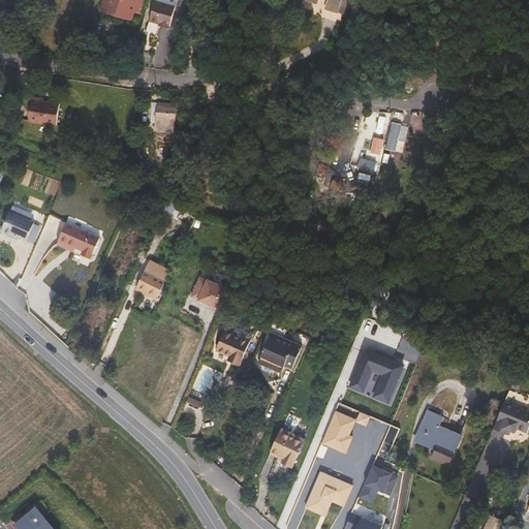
[(145,0),(105,0),(103,7),(104,10),(118,14),(118,16),(133,21),(136,12),(141,13),(145,0)]
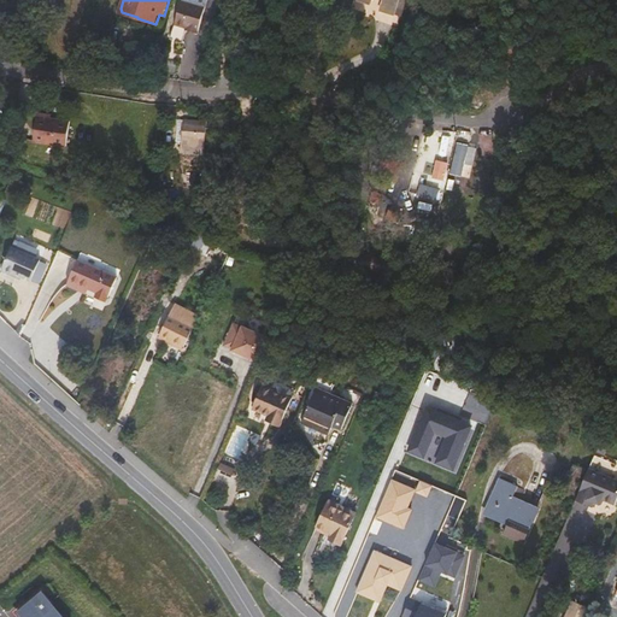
[(198,34),(206,7),(182,0),(176,25),(186,28),(184,30),(198,34)]
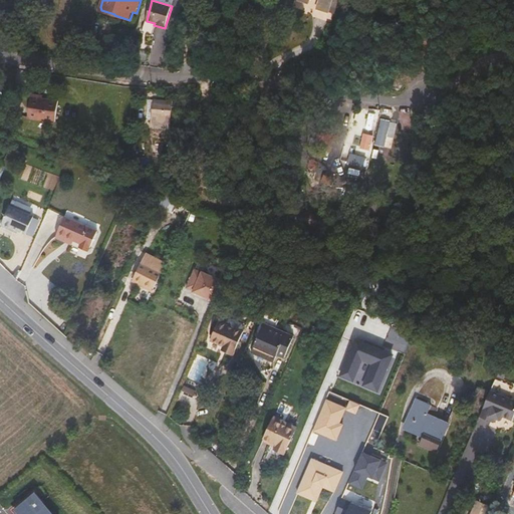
[(319,0),(317,8),(329,12),(333,0),(297,0),(308,3),(309,0),(319,0)]
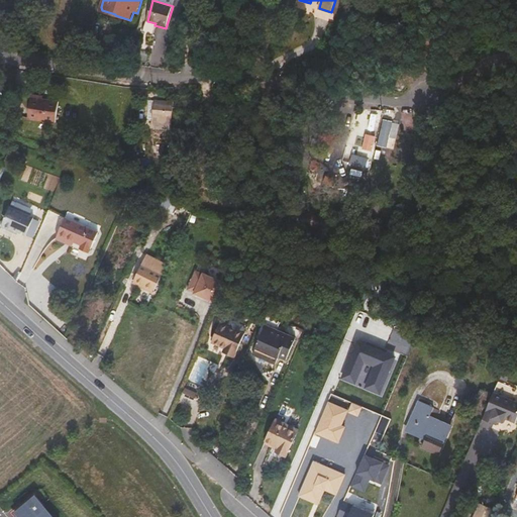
[(340,0),(335,0),(331,12),(337,14),(340,0)]
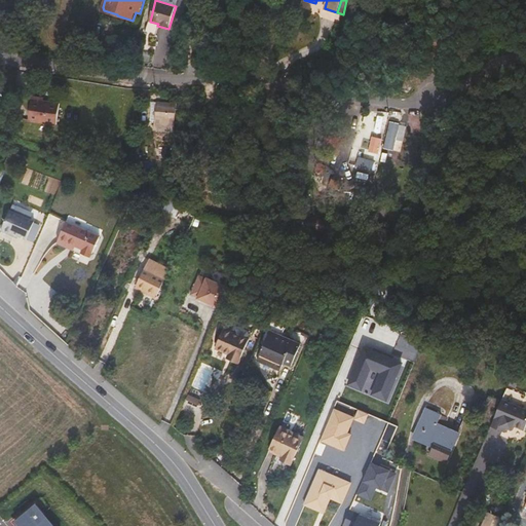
[(62,104),(35,98),(30,119),(57,125),(62,104)]
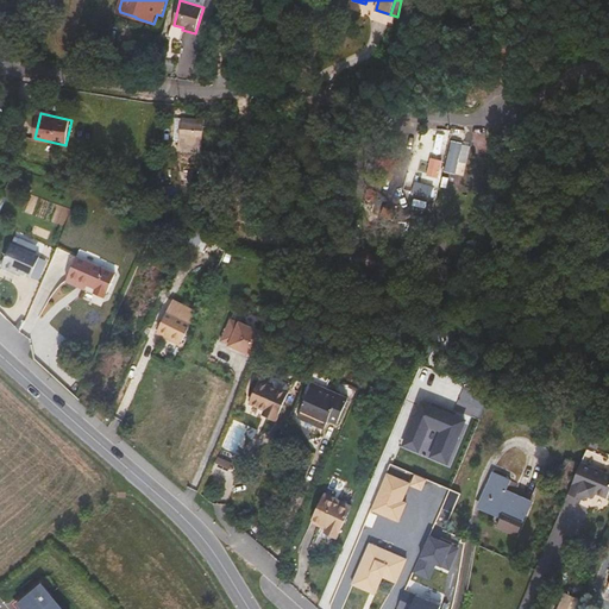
[(205,126),(212,127),(213,127),(213,113),(205,113),(205,120),(182,118),(179,150),(201,152),(205,126)]
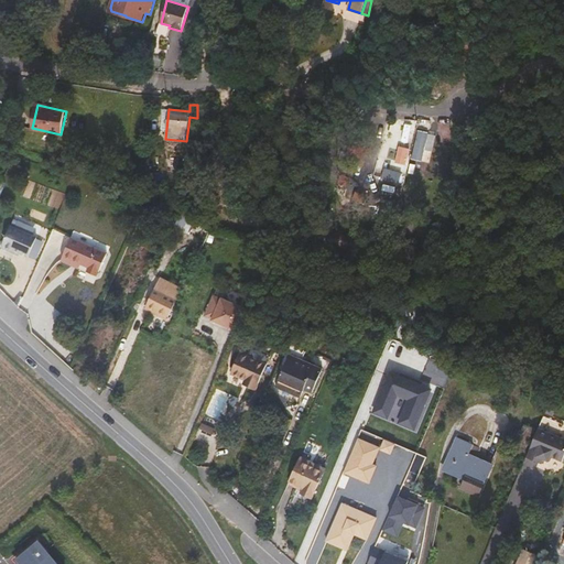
[(392,120),(392,138),(415,139),(416,121),(392,120)]
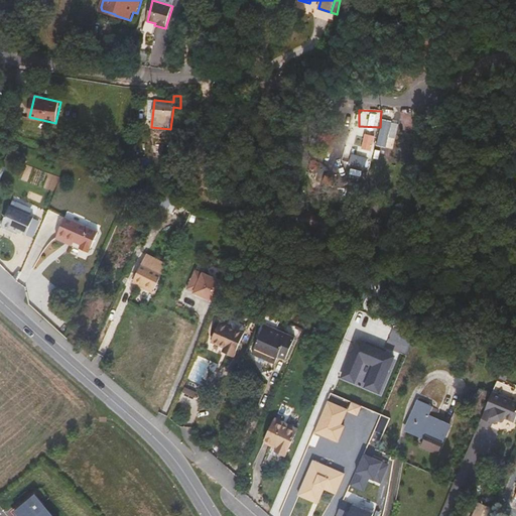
[(398,122),(382,119),(377,145),(393,148),(398,122)]
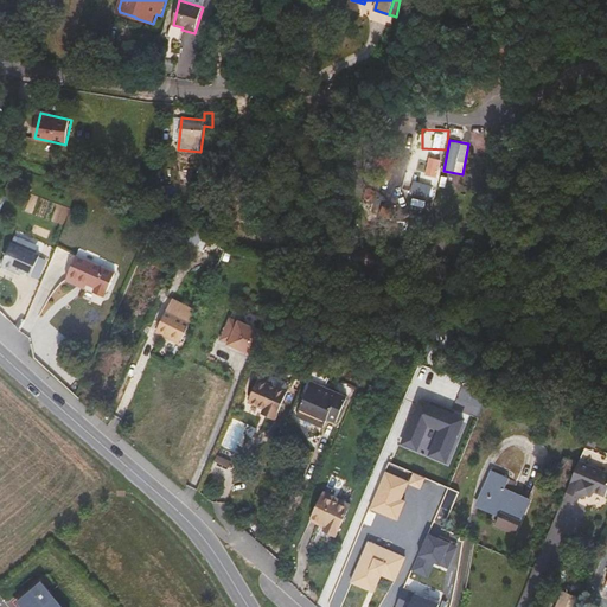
[(421,153),(414,186),(422,187),(425,173),(433,174),(438,157),(421,153)]
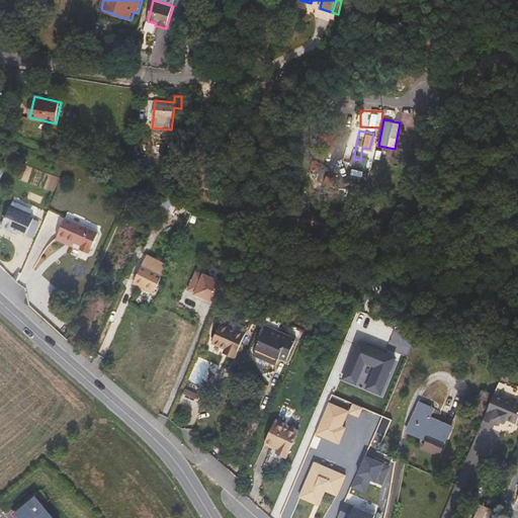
[(154,158),(163,159),(164,148),(152,146),(154,158)]
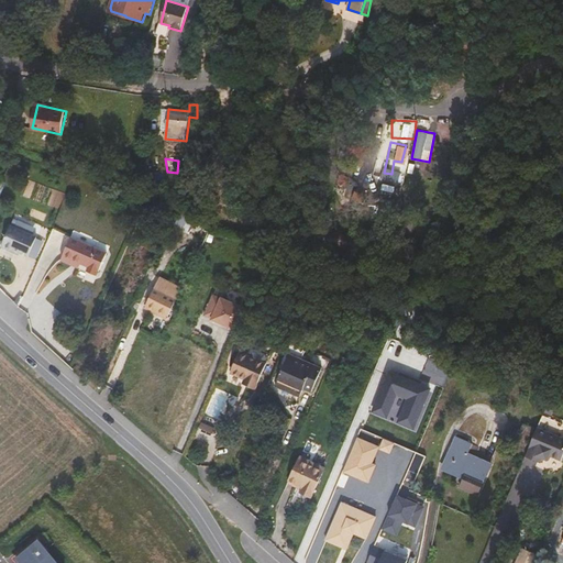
[(195,163),(178,161),(177,173),(194,175),(195,166),(195,163)]
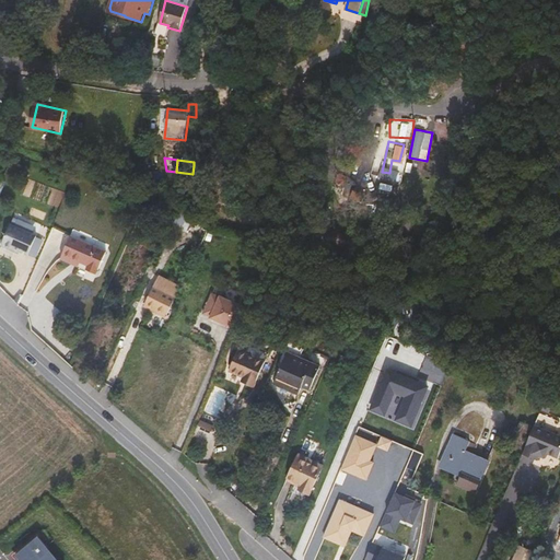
[(188,233),(189,231),(195,220),(178,211),(173,225),(188,233)]
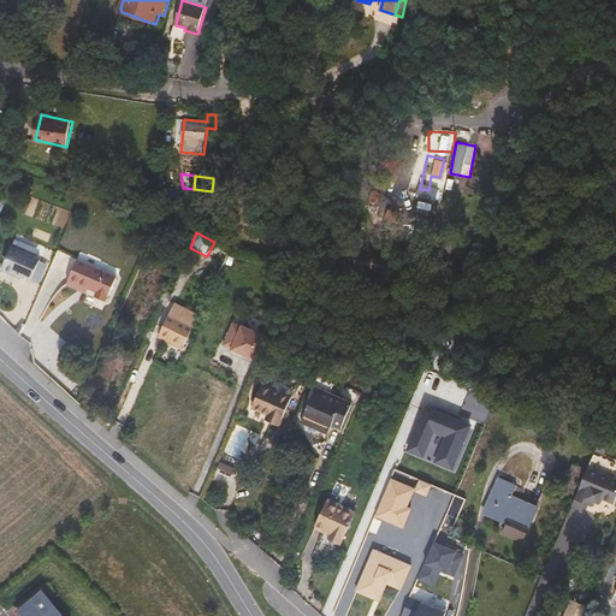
[(208,254),(224,262),(230,248),(214,242),(208,254)]
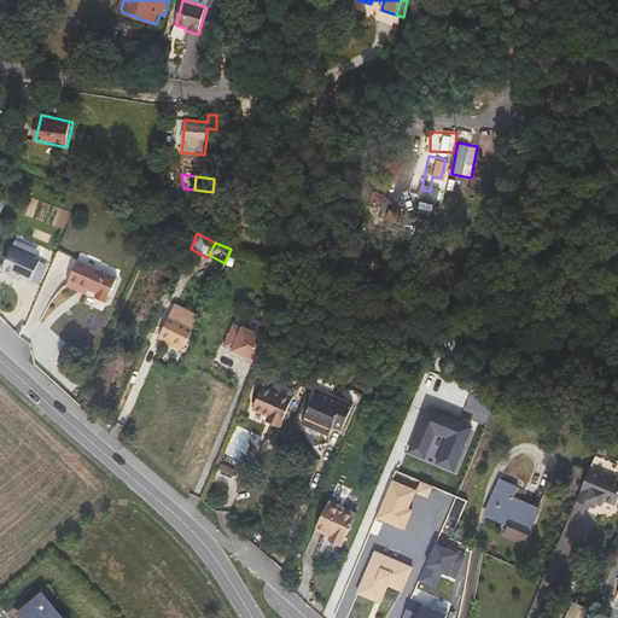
[(11,249),(1,272),(16,278),(17,275),(30,283),(40,262),(11,249)]
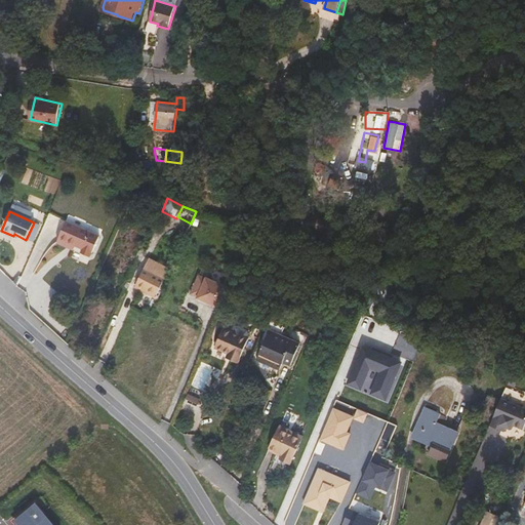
[(56,243),(68,248),(69,244),(76,246),(83,250),(81,254),(90,257),(91,253),(92,254),(99,237),(66,223),(56,243)]
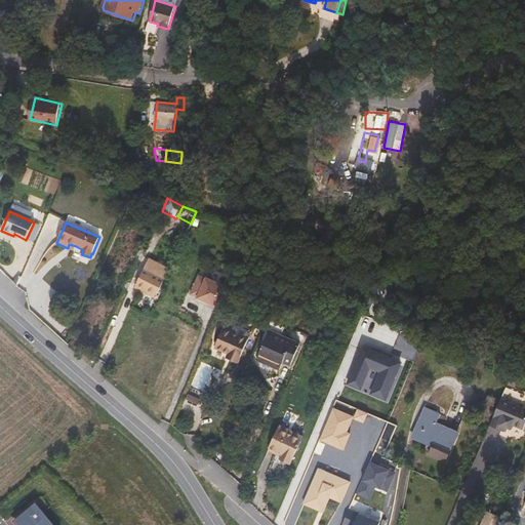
[(164,279),(145,269),(136,286),(156,295),(164,279)]
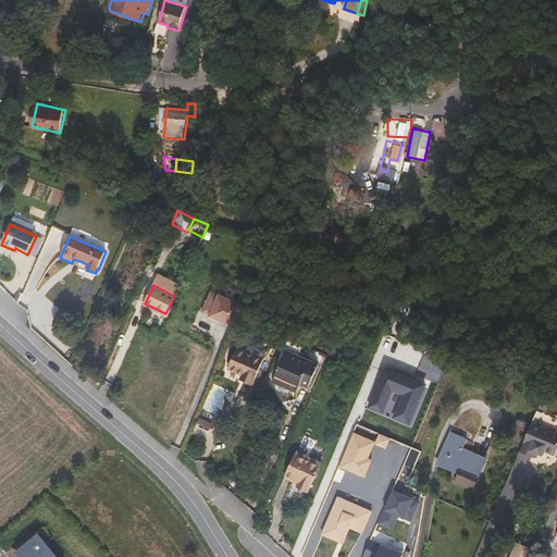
[(209,317),(234,327),(244,306),(219,295),(218,296),(210,293),(202,312),(209,316),(209,317)]
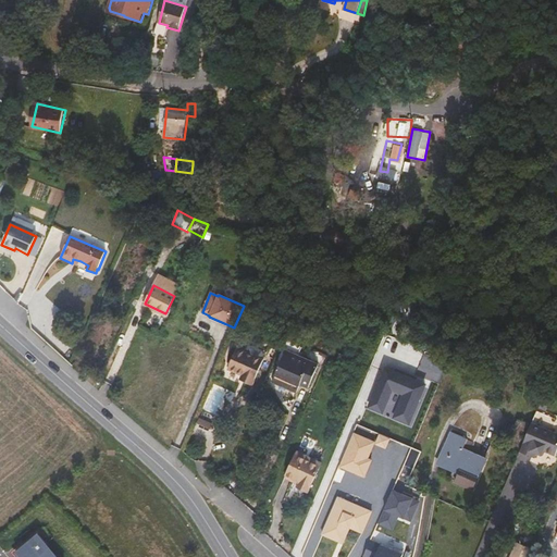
[(250,345),(247,353),(263,360),(265,356),(263,351),(250,345)]
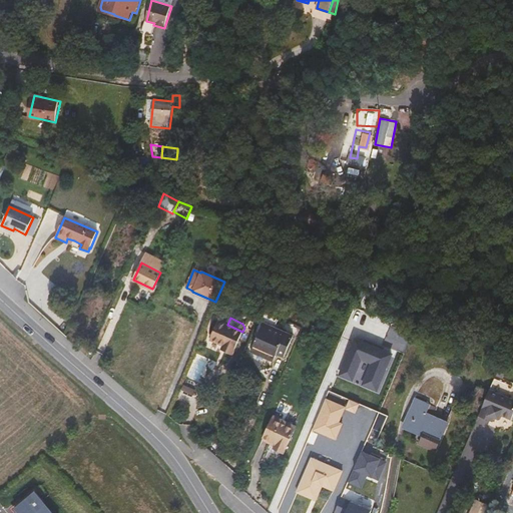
[(210,339),(223,345),(227,347),(226,349),(234,353),(242,332),(227,325),(218,321),(210,339)]
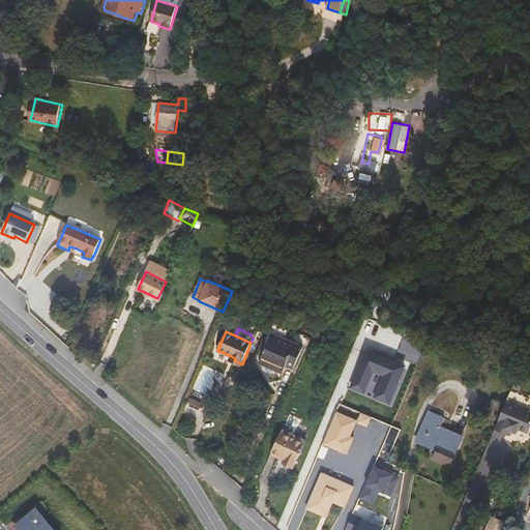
[(272,332),(271,334),(302,348),(303,346),(272,332)]
